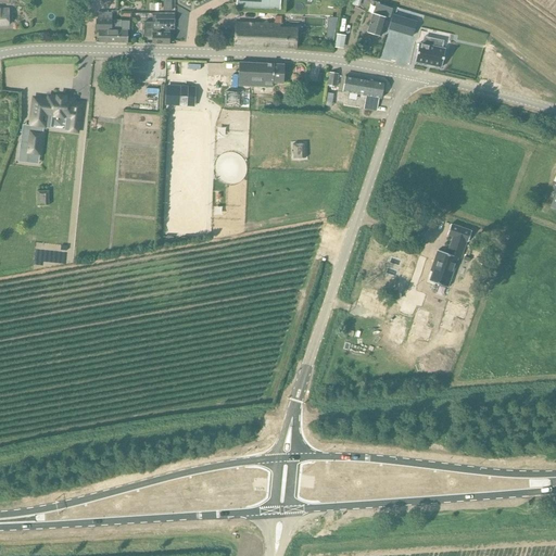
[(163,0),(164,11),(173,11),(172,0),(163,0)]
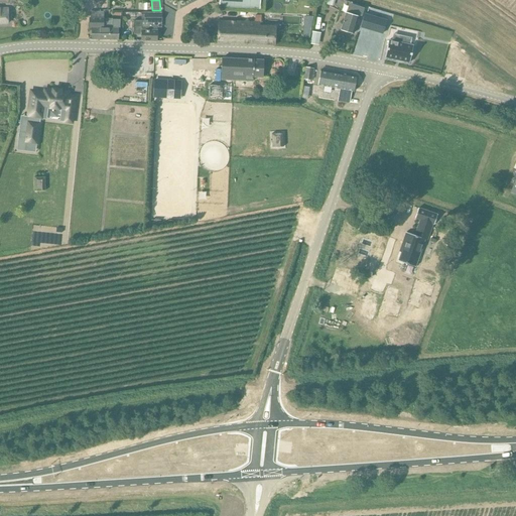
[(346,14),(344,20),(341,29),(354,33),(359,15),(362,16),(364,8),(353,5),(350,15),(346,14)]
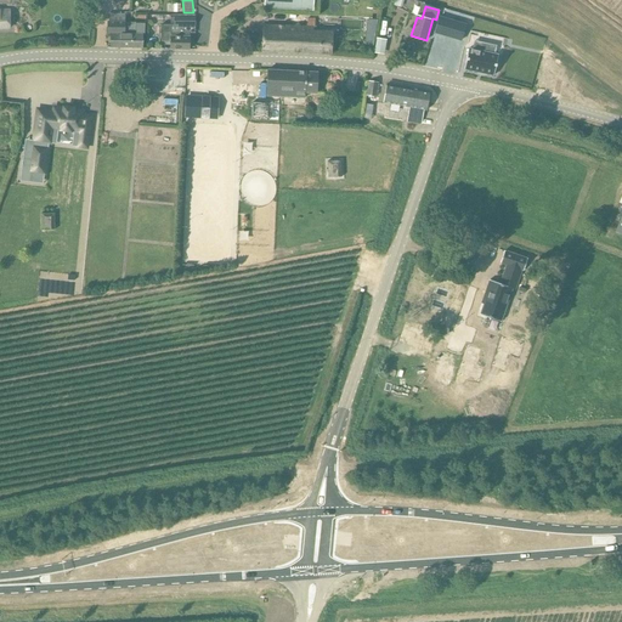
[(0,10),(0,28),(10,28),(10,10),(0,10)]
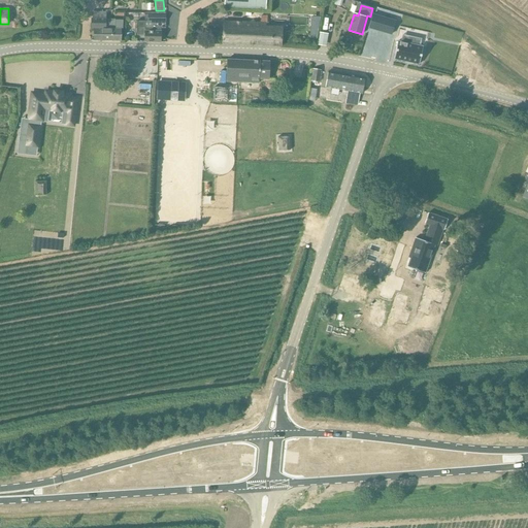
[(93,20),(92,20),(92,29),(95,29),(94,40),(121,41),(122,30),(123,30),(123,21),(105,20),(105,12),(93,12),(93,20)]
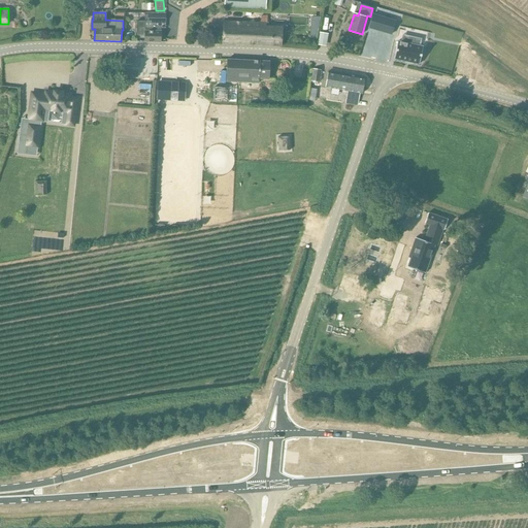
[(166,13),(152,13),(149,13),(149,22),(137,21),(137,35),(145,35),(145,42),(161,42),(161,20),(166,20),(166,13)]
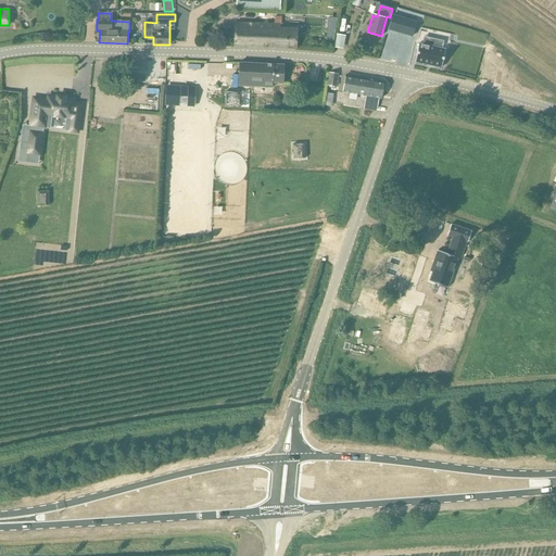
[(393,15),(389,29),(413,37),(417,22),(393,15)]
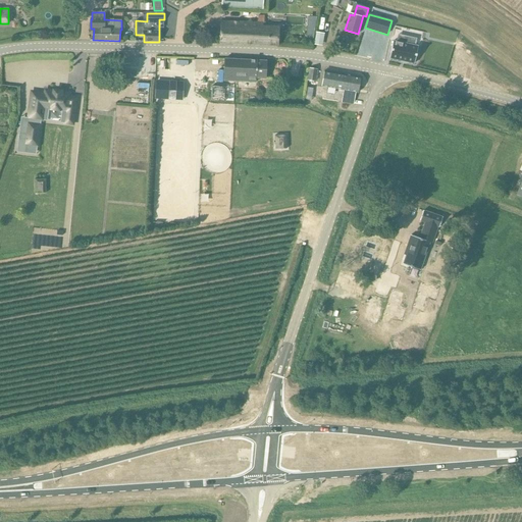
[(221,21),(220,43),(278,46),(279,27),(262,25),(263,16),(257,15),(257,22),(221,21)]
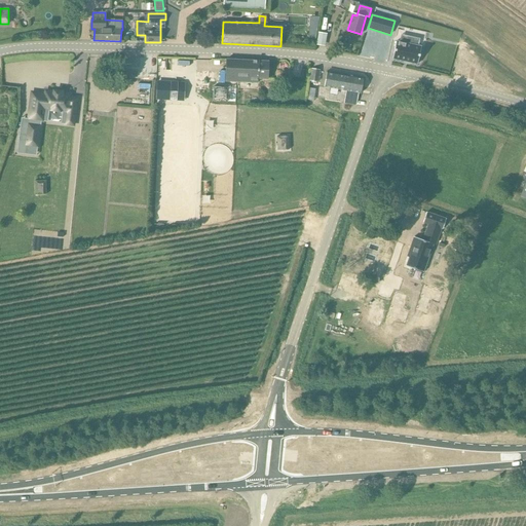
[(409,43),(400,42),(397,41),(392,59),(417,64),(421,46),(418,45),(419,39),(410,37),(409,43)]
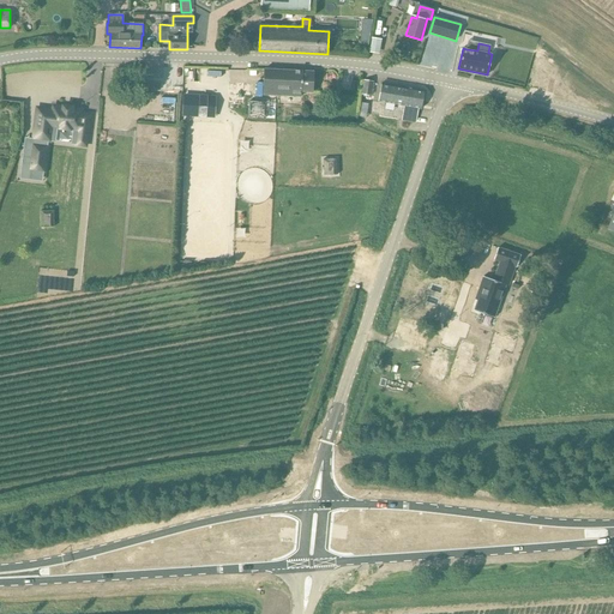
[(264,70),(264,82),(263,96),(300,98),(301,92),(312,94),(313,72),(264,70)]
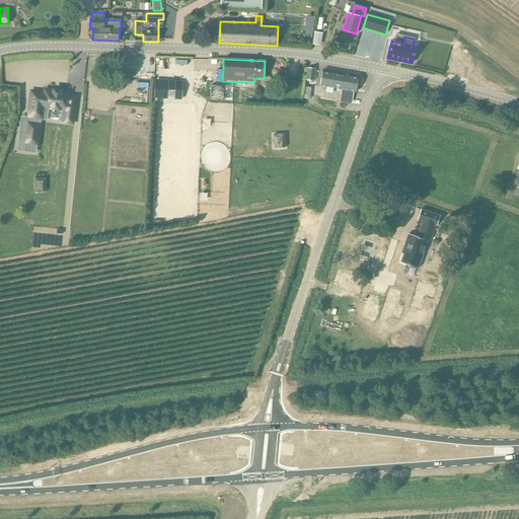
[(306,79),(314,81),(316,69),(308,68),(306,79)]
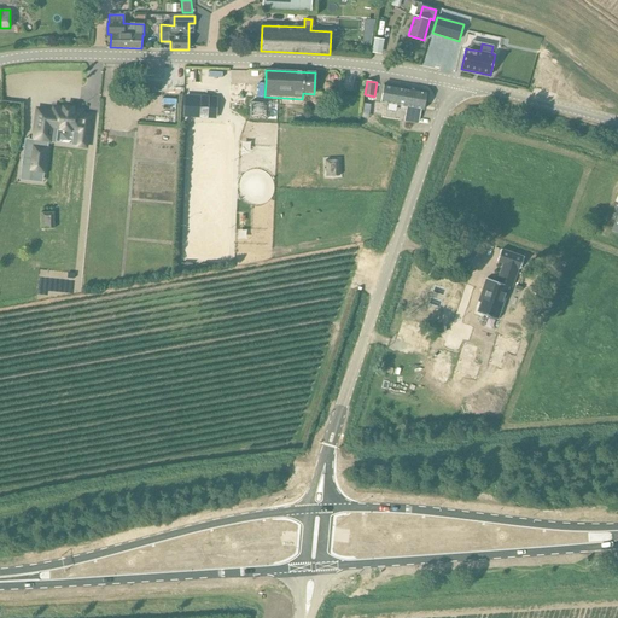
[(252,105),(252,97),(252,85),(231,83),(231,104),(252,105)]
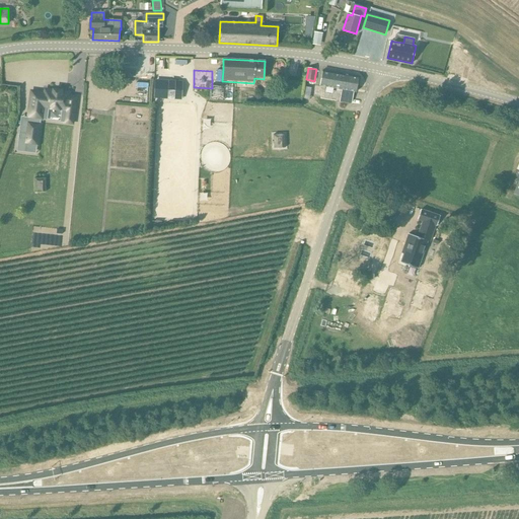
[(359,76),(323,70),(320,85),(356,92),(359,76)]
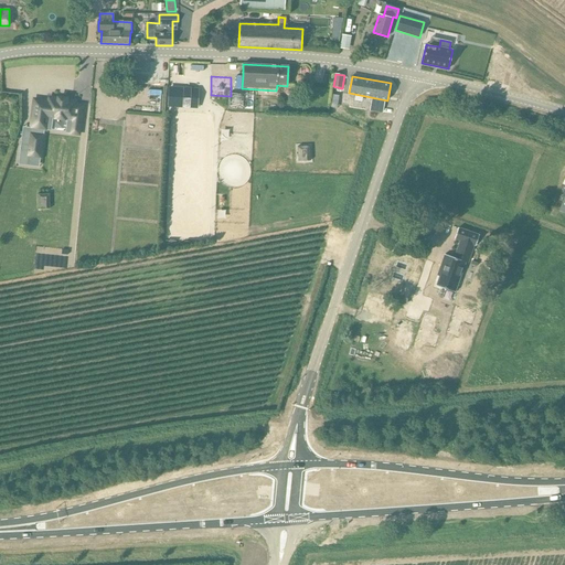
[(0,82),(0,87),(0,91),(10,89),(9,81),(0,82)]
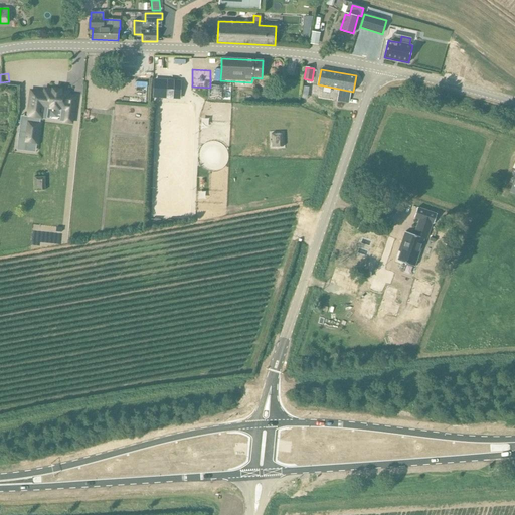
[(154,78),(153,98),(166,99),(180,100),(181,80),(154,78)]
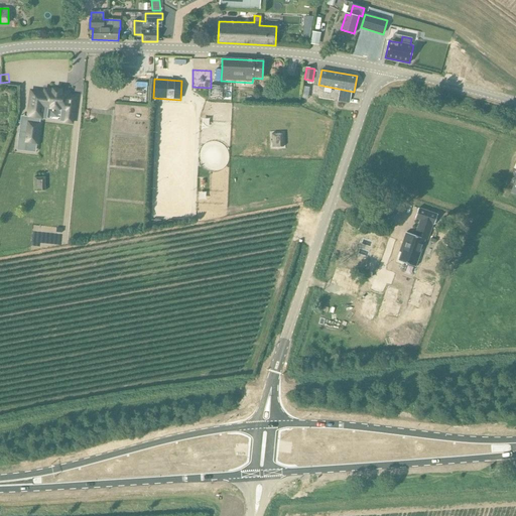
[(29,89),(26,116),(27,116),(27,118),(40,119),(42,119),(44,108),(48,108),(49,109),(60,111),(60,110),(66,111),(63,122),(63,123),(74,125),(78,95),(71,95),(71,91),(62,90),(62,89),(51,88),(51,89),(43,88),(43,91),(29,89)]
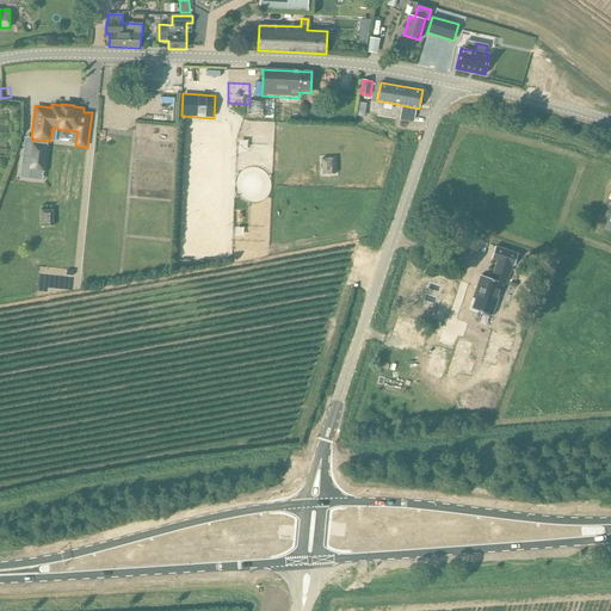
[(32,143),(29,170),(43,171),(47,171),(49,146),(48,144),(32,143)]
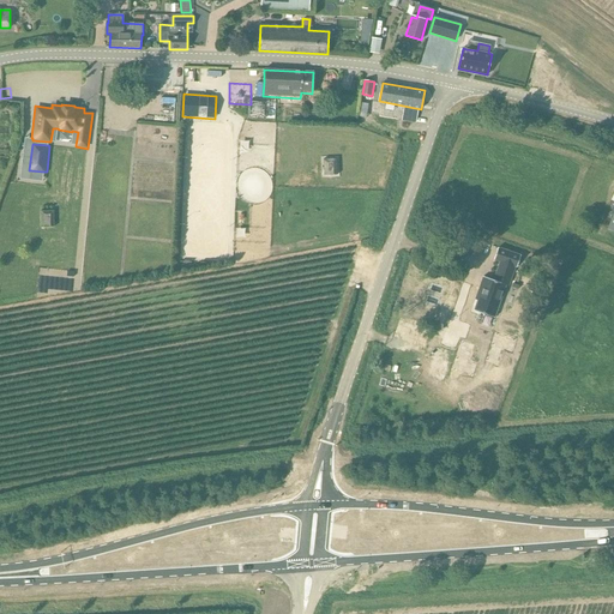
[(321,161),(324,180),(342,176),(338,158),(321,161)]
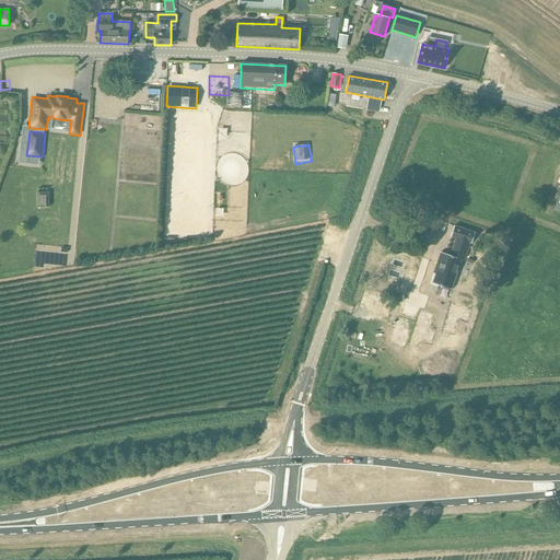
[(37,193),(37,207),(49,207),(49,193),(37,193)]
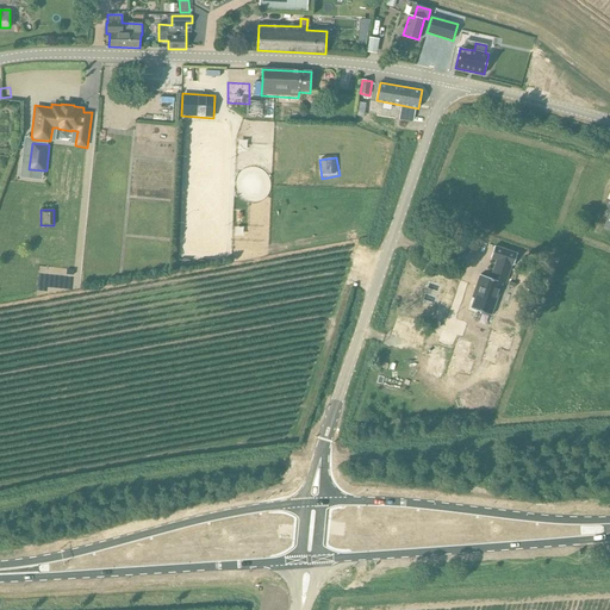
[(491,278),(480,274),(474,291),(477,292),(471,309),(492,316),(503,284),(506,285),(512,265),(497,260),(491,278)]
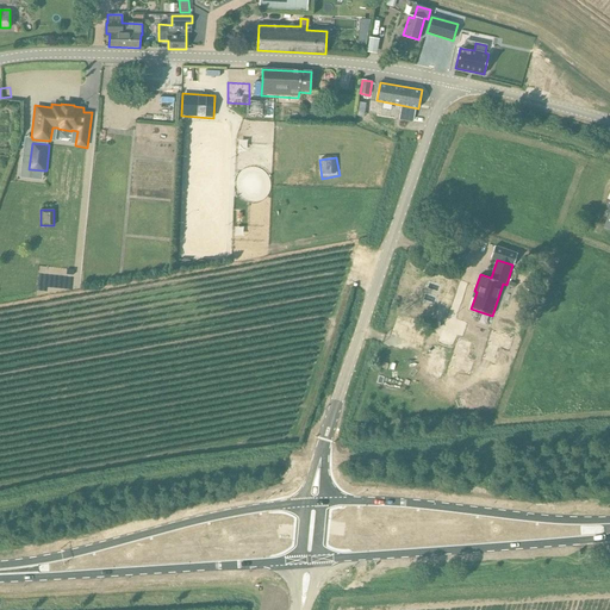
[(493,334),(486,358),(497,361),(500,346),(506,347),(509,337),(493,334)]
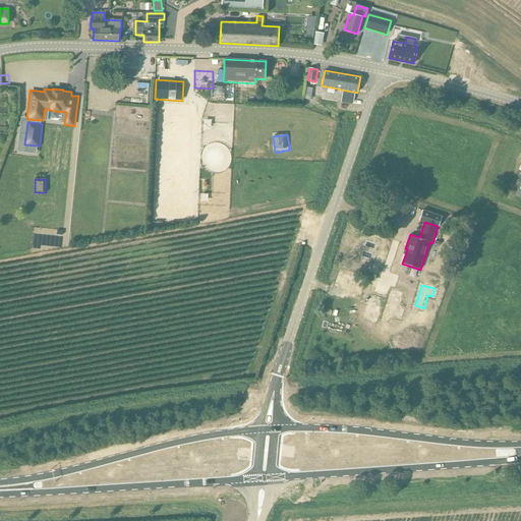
[(410,322),(411,313),(398,311),(399,304),(392,303),(389,317),(410,322)]
